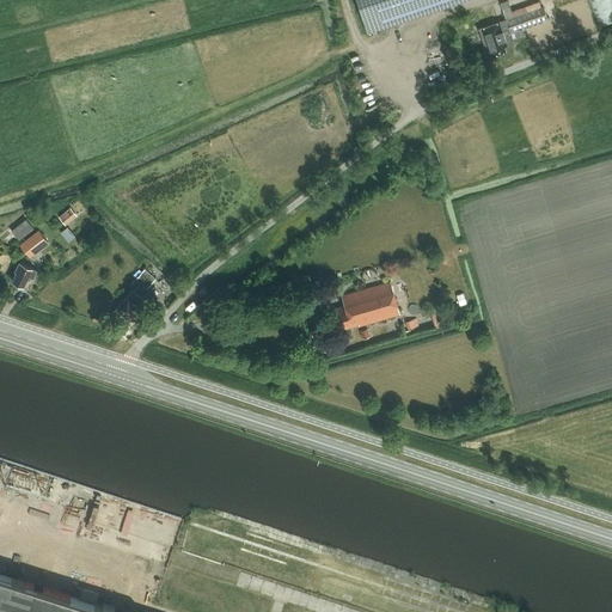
[(356,0),(367,32),(463,0),(356,0)]
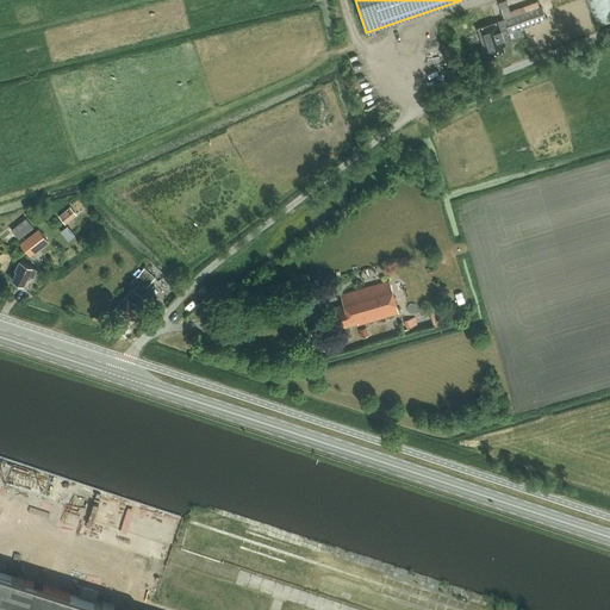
[(505,19),(478,29),(483,44),(485,43),(487,51),(491,49),(492,54),(504,50),(503,45),(506,44),(504,39),(511,37),(510,33),(546,20),(541,6),(512,17),(506,1),(499,4),(505,19)]
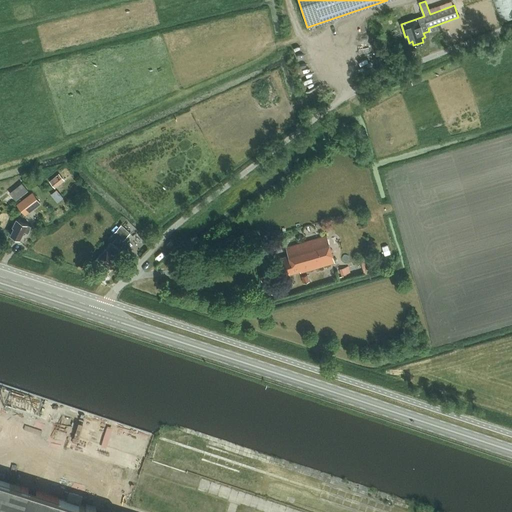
[(60,173),(51,180),(56,186),(65,178),(60,173)]
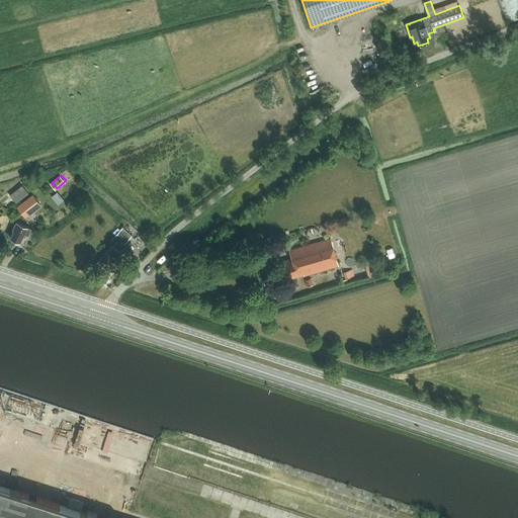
[(9,194),(15,203),(28,193),(22,185),(9,194)]
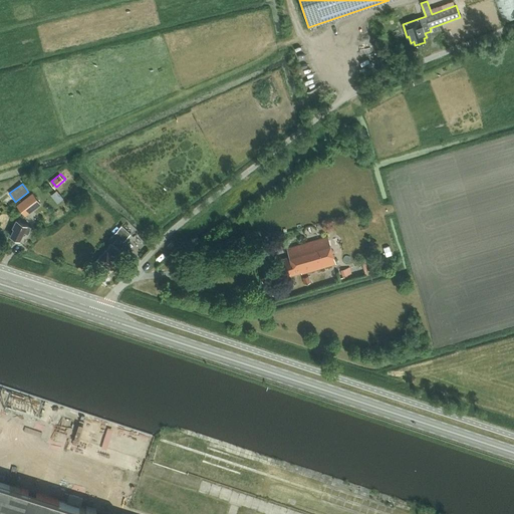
[(16,205),(25,217),(41,204),(32,192),(16,205)]
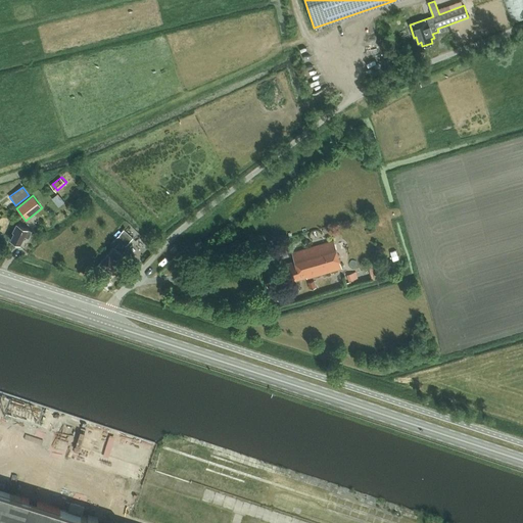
[(12,232),(14,233),(11,240),(19,244),(25,235),(28,237),(31,231),(16,224),(12,232)]
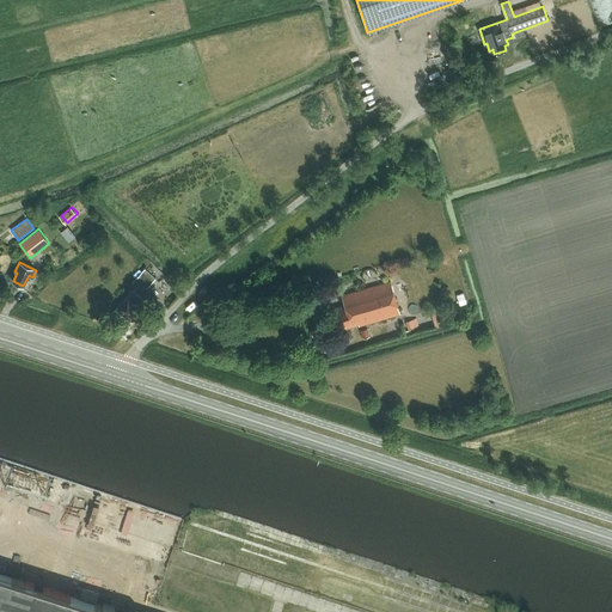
[(141,283),(146,288),(155,279),(145,269),(136,279),(141,283)]
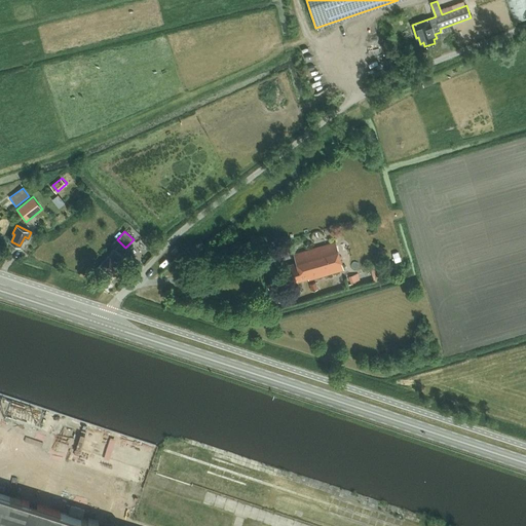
[(117,239),(112,243),(116,248),(121,243),(117,239)]
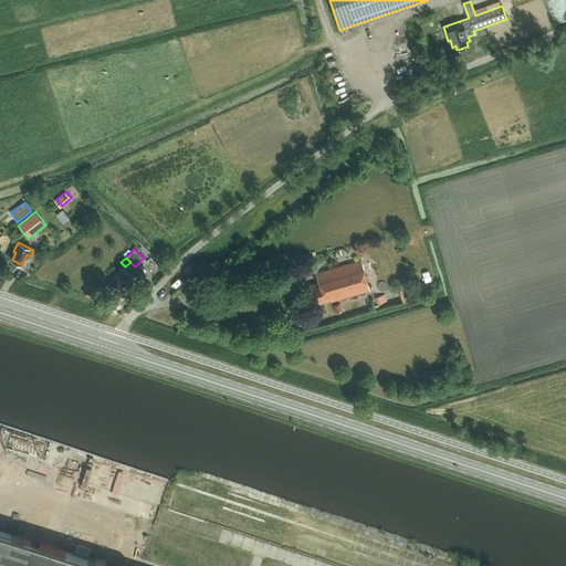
[(370,291),(362,260),(316,273),(318,283),(308,286),(314,304),(332,300),(332,302),(370,291)]
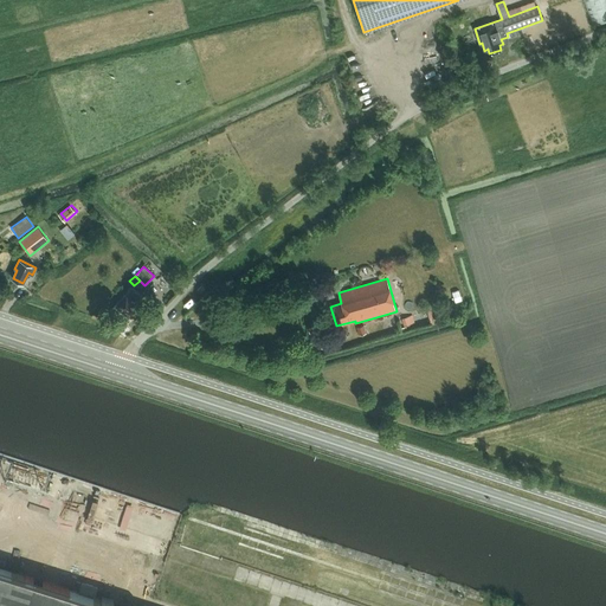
[(144,300),(131,288),(116,305),(129,317),(144,300)]
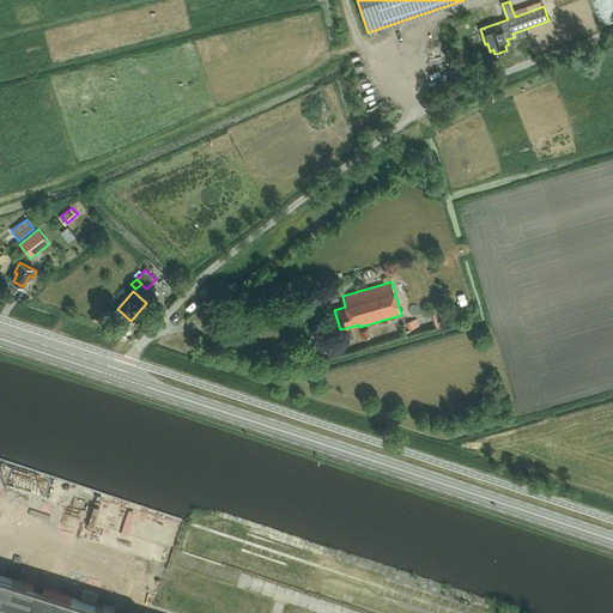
[(406,323),(408,331),(419,326),(417,319),(406,323)]
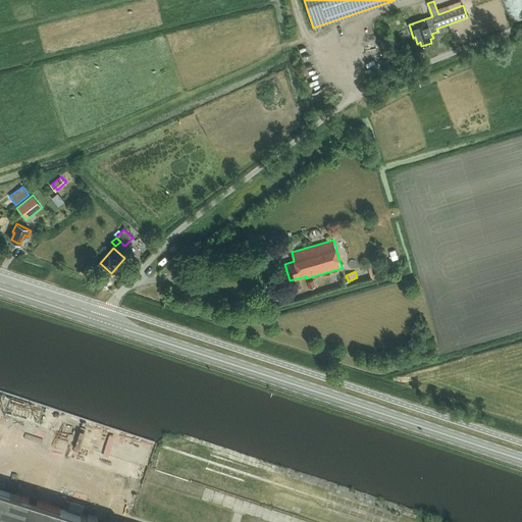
[(308,281),(310,290),(316,288),(314,280),(308,281)]
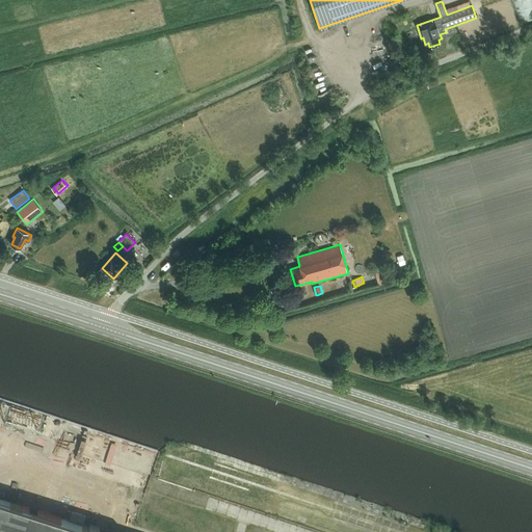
[(41,420),(14,413),(11,420),(16,421),(10,436),(33,443),(41,420)]
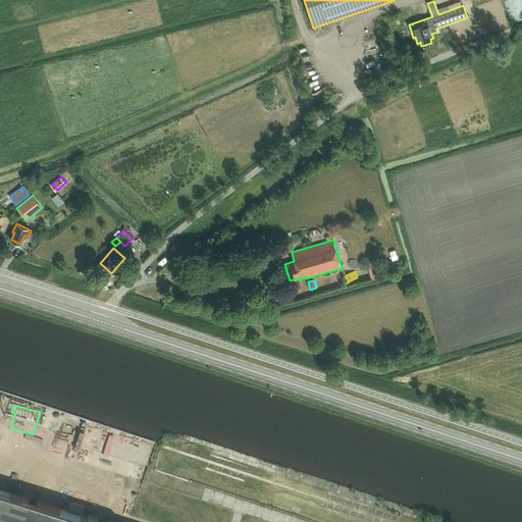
[(45,417),(40,439),(46,440),(51,418),(45,417)]
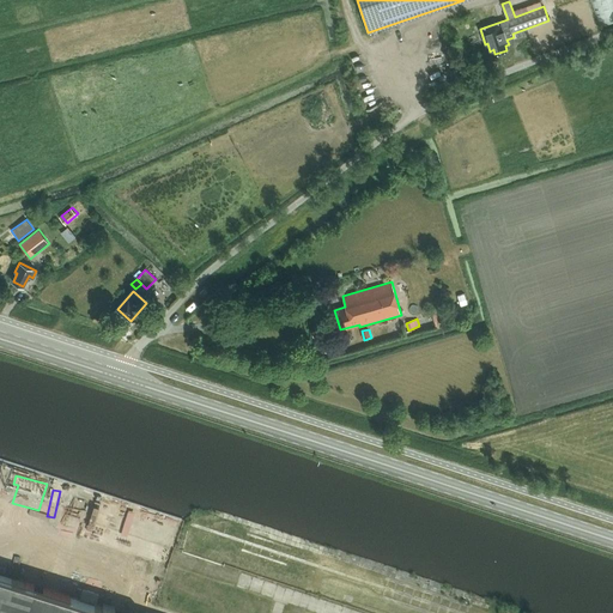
[(121,612),(108,608),(109,606),(102,604),(101,607),(0,574),(0,612),(121,612)]
